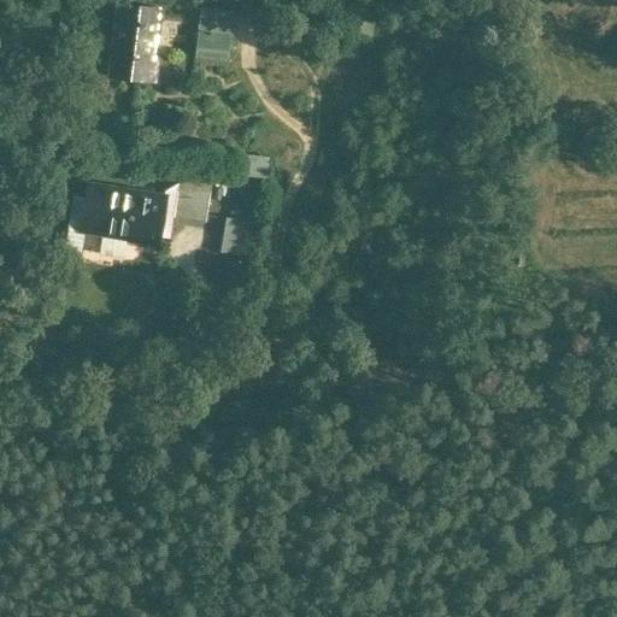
[(157,7),(121,3),(112,76),(154,82),(158,62),(150,60),(157,7)]
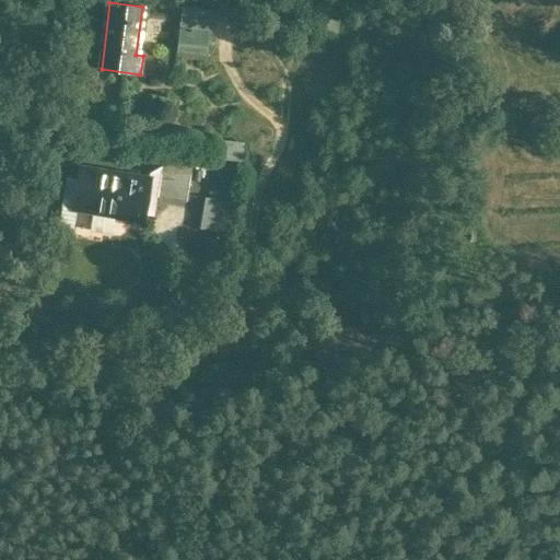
[(211,11),(184,9),(182,28),(210,32),(211,11)]
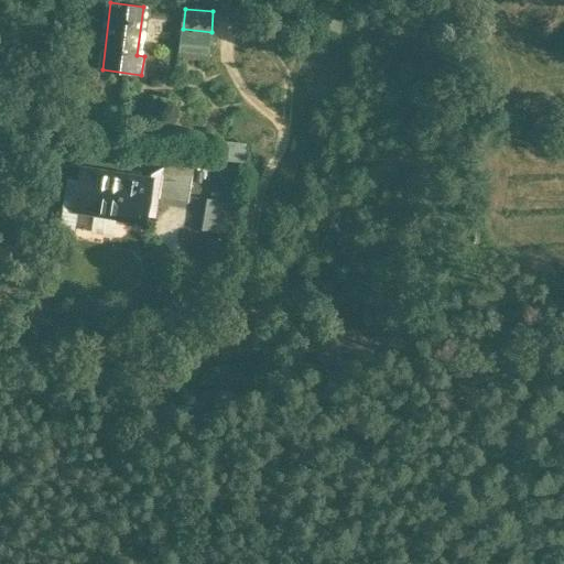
[(212,32),(183,29),(179,50),(209,53),(212,32)]
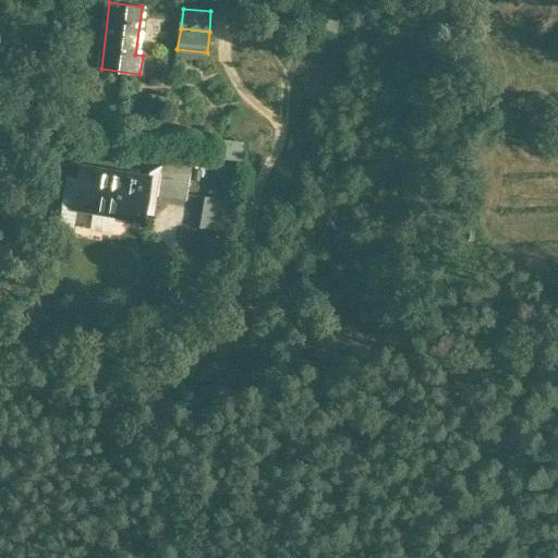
[(222,157),(241,159),(243,141),(225,140),(222,157)]
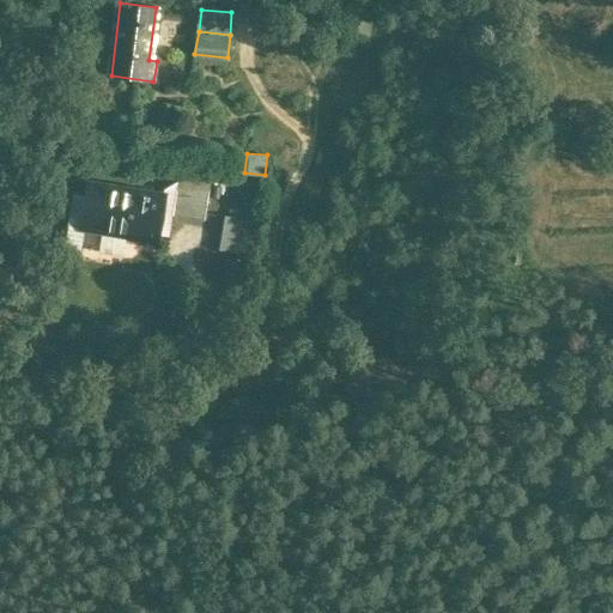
[(211,177),(178,175),(175,195),(173,216),(204,220),(211,177)]
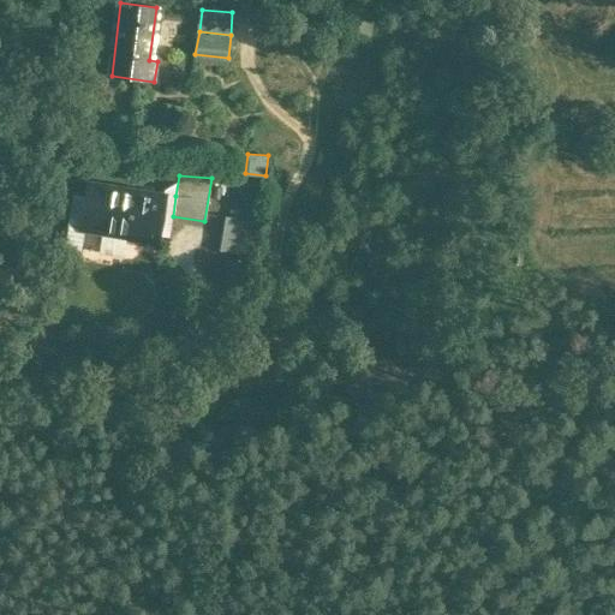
[(133,193),(88,185),(87,197),(72,195),(69,219),(82,221),(81,228),(102,232),(99,252),(123,256),(125,238),(155,243),(156,236),(168,238),(173,216),(175,196),(133,190),(133,193)]
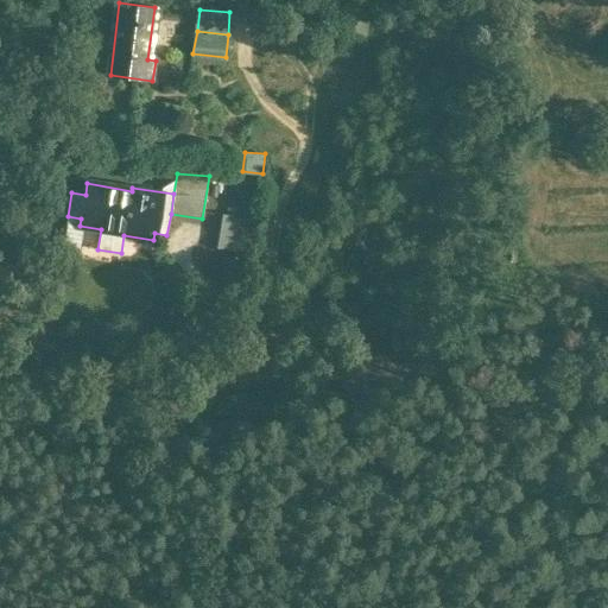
[(260,209),(240,209),(240,255),(260,255),(260,209)]
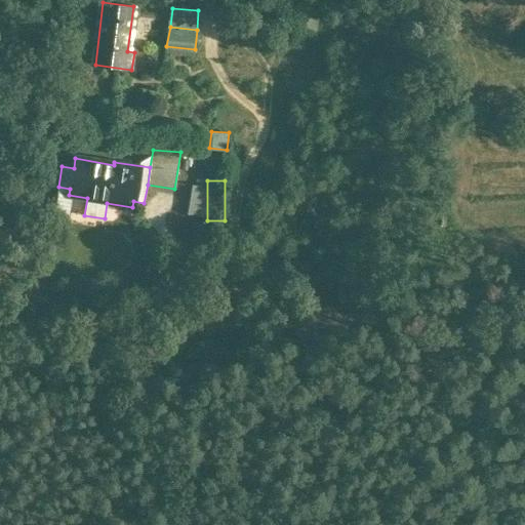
[(210,227),(192,226),(191,251),(209,252),(210,227)]
